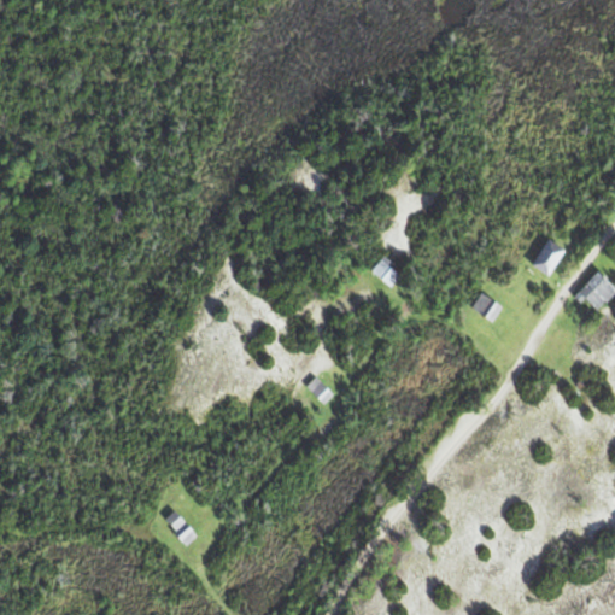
[(549,240),(533,264),(549,276),(566,251),(549,240)]
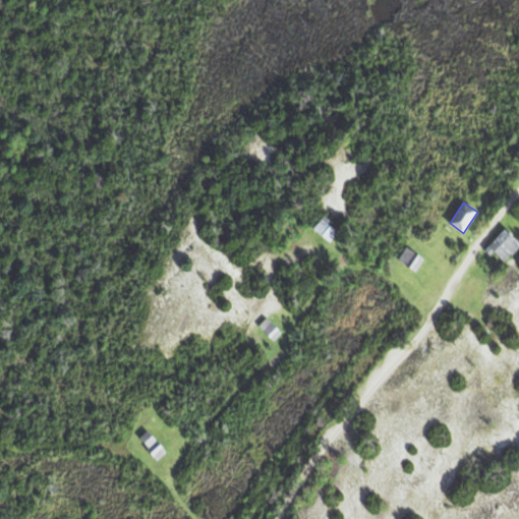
[(324,216),(313,228),(330,241),(337,232),(326,224),(329,220),(324,216)]
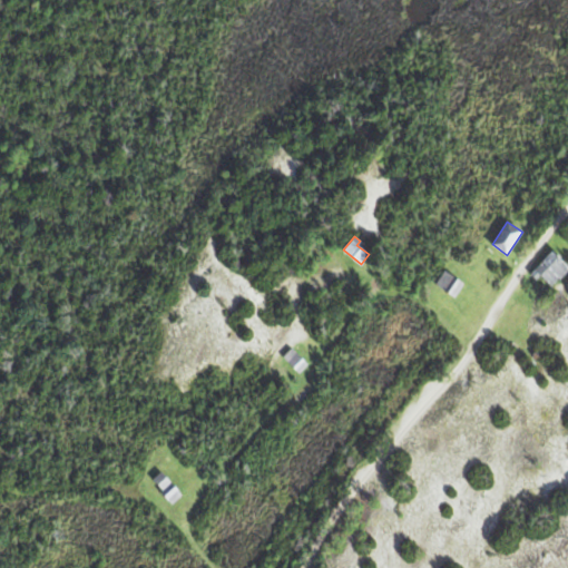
[(325,243),(335,252),(329,260),(319,251),(325,243)]
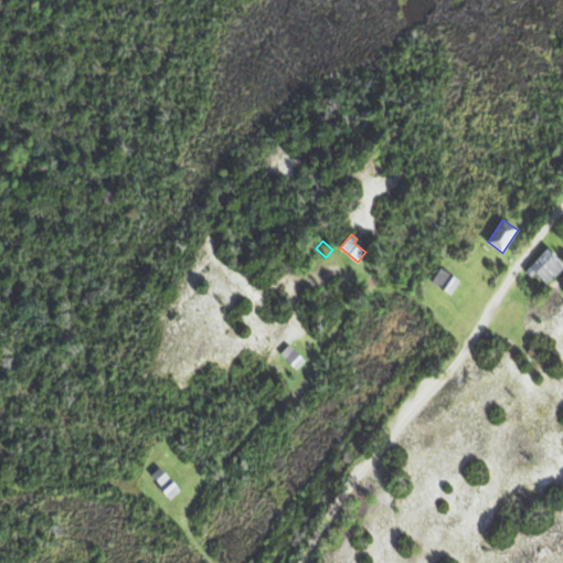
[(562,263),(546,248),(526,272),(532,277),(537,273),(548,284),(562,267),(562,263)]
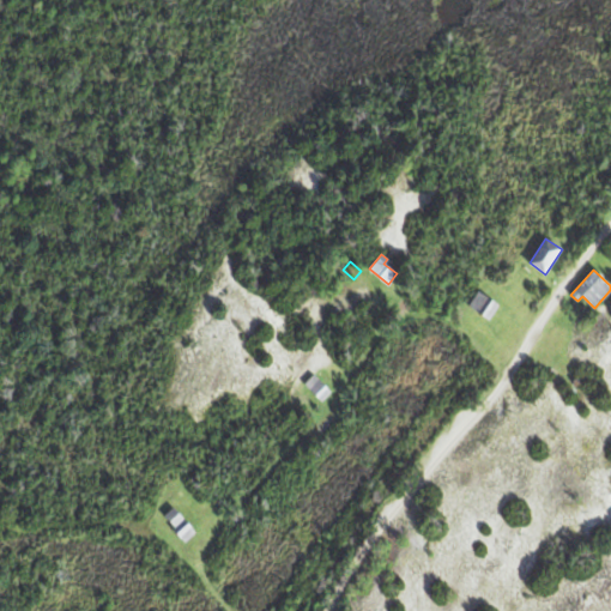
[(479,291),(469,306),(489,320),(500,306),(479,291)]
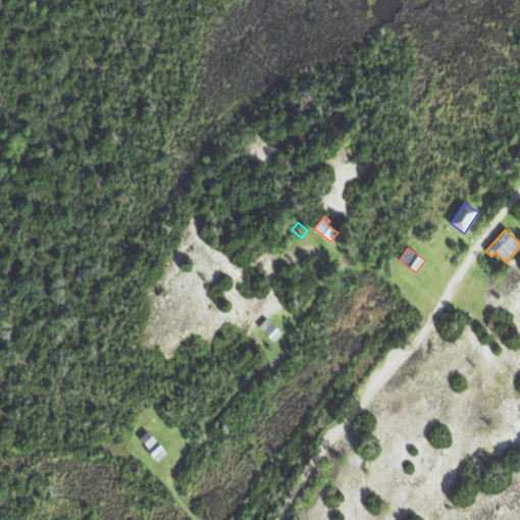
[(259,327),(273,342),(281,333),(267,319),(259,327)]
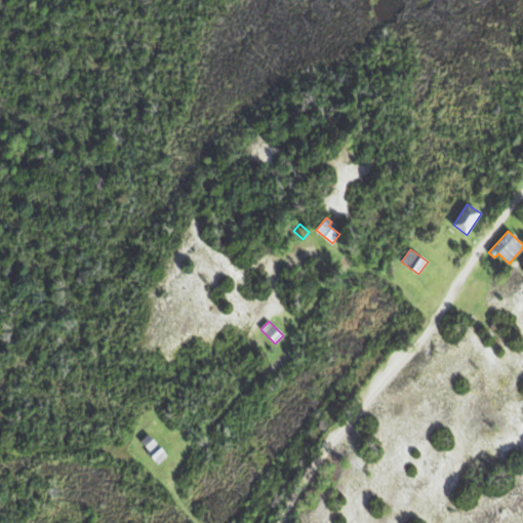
[(149,453),(158,465),(168,455),(149,434),(141,441),(150,451),(149,453)]
